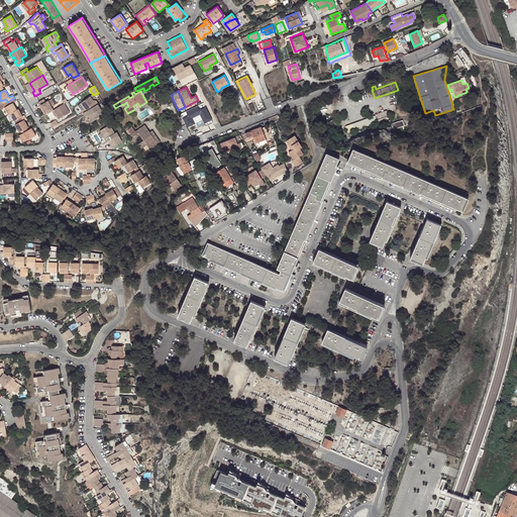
[(399,121),(392,123),(394,129),(405,126),(403,120),(408,118),(399,95),(391,98),(396,110),(399,121)]
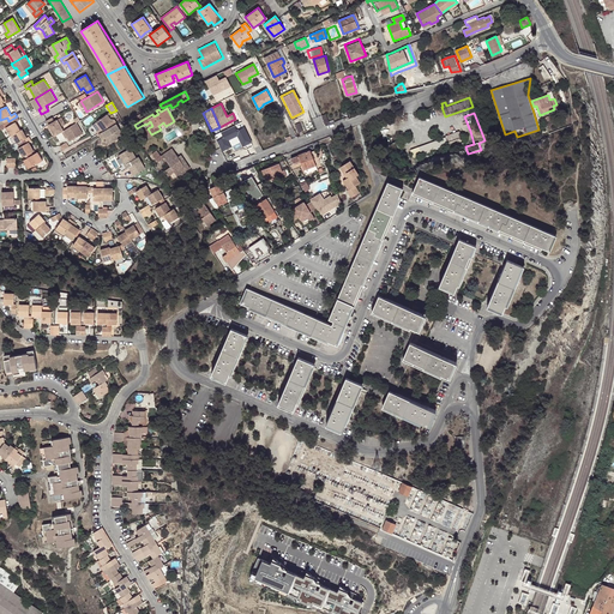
[(116,124),(114,119),(109,122),(107,120),(109,119),(107,114),(92,122),(98,133),(116,124)]
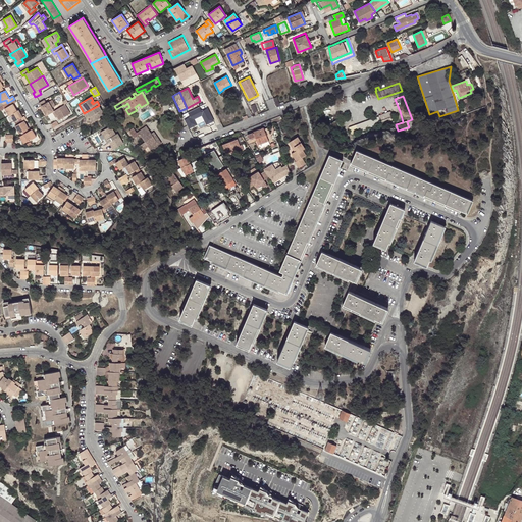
[(9,115),(10,115),(17,111),(13,104),(16,102),(14,99),(7,103),(9,106),(5,108),(9,115)]
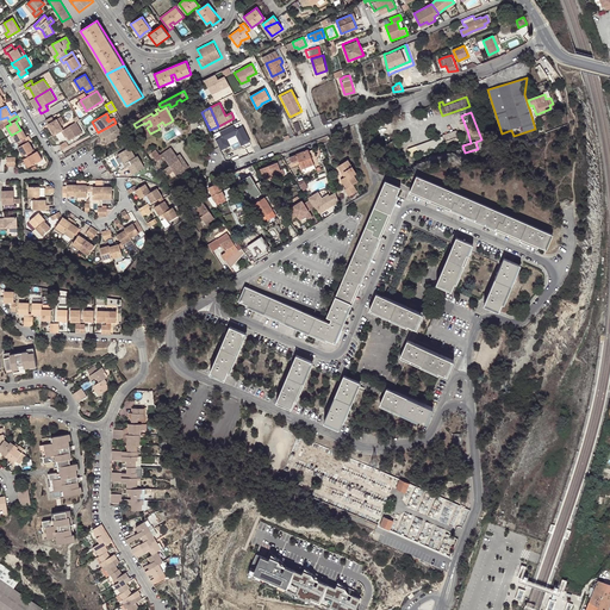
[(54,120),(51,117),(45,120),(47,124),(48,123),(55,135),(61,131),(63,130),(56,118),(54,120)]
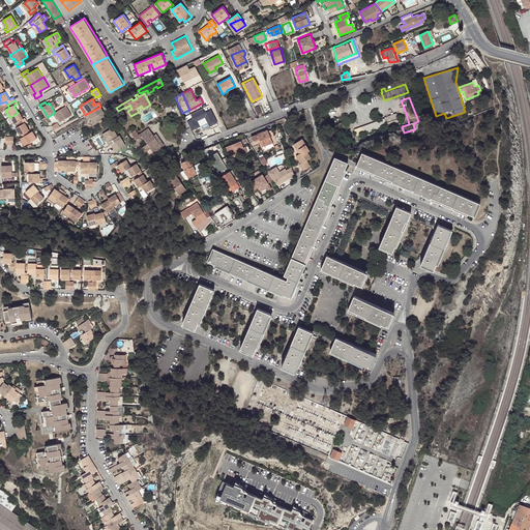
[(70,115),(65,107),(55,113),(57,117),(60,121),(70,115)]
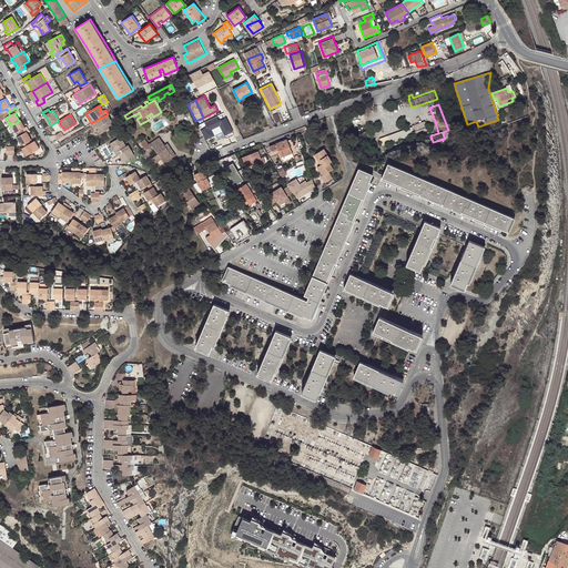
[(113,125),(108,114),(91,123),(94,129),(97,127),(100,127),(103,131),(113,125)]
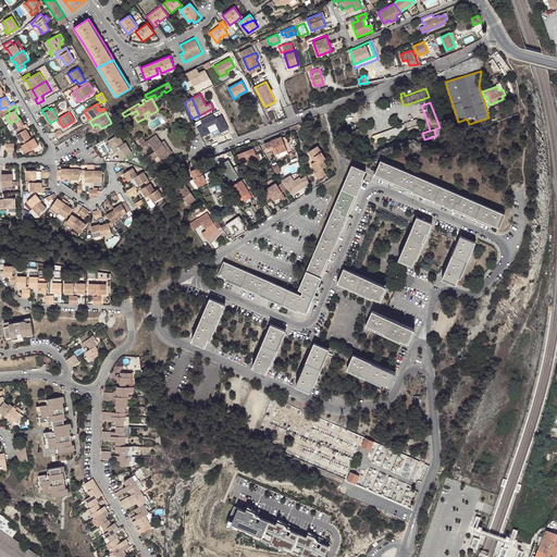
[(26,130),(28,127),(26,124),(24,125),(20,118),(19,119),(11,123),(15,131),(20,128),(21,132),(26,130)]
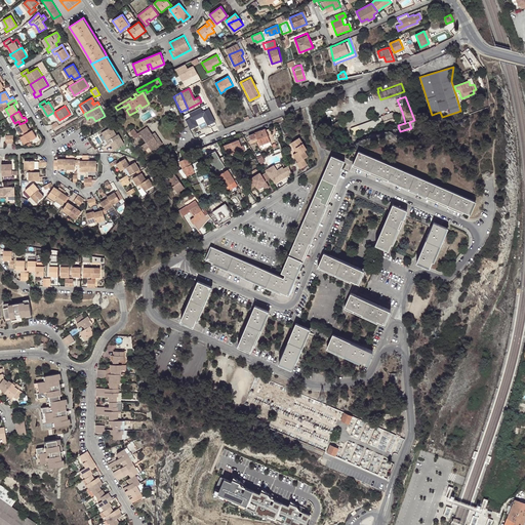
[(380,117),(382,122),(395,118),(393,112),(380,117)]
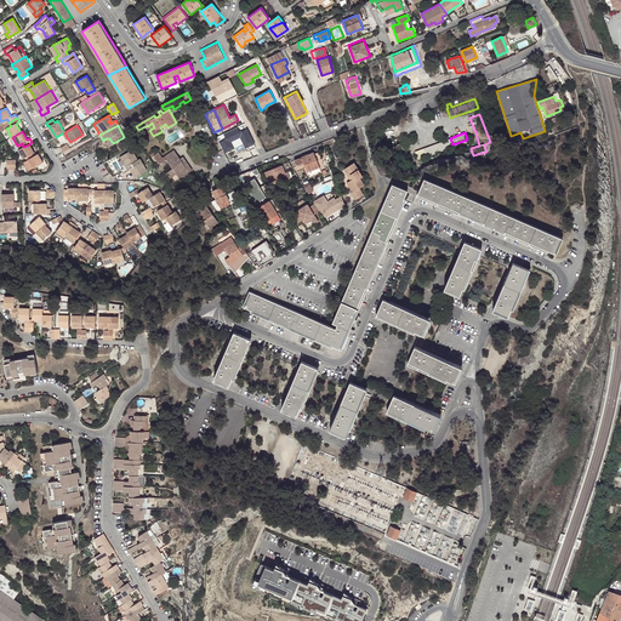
[(423,149),(426,157),(454,147),(453,144),(450,138),(438,143),(423,149)]
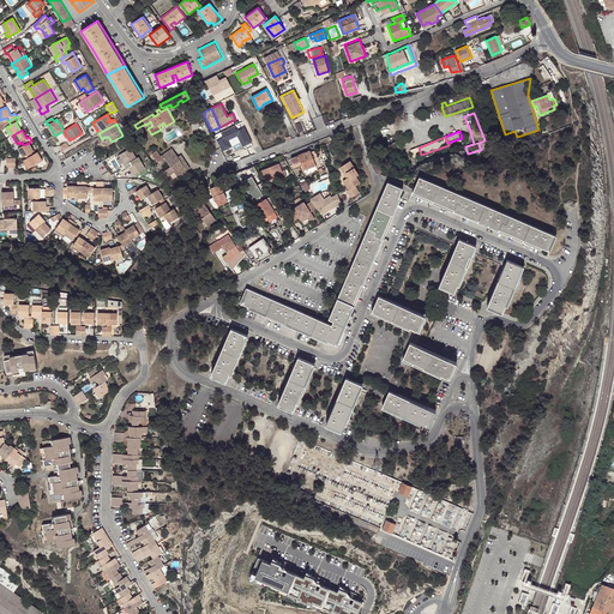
[(450,150),(464,144),(462,138),(447,143),(449,145),(450,150)]
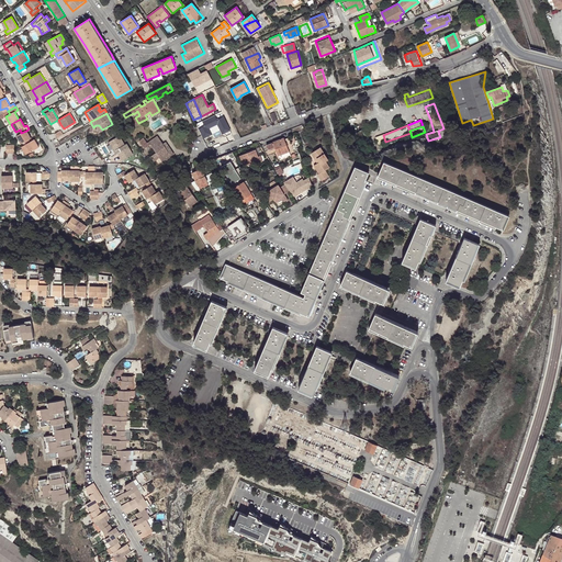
[(362,130),(356,134),(364,146),(371,143),(362,130)]
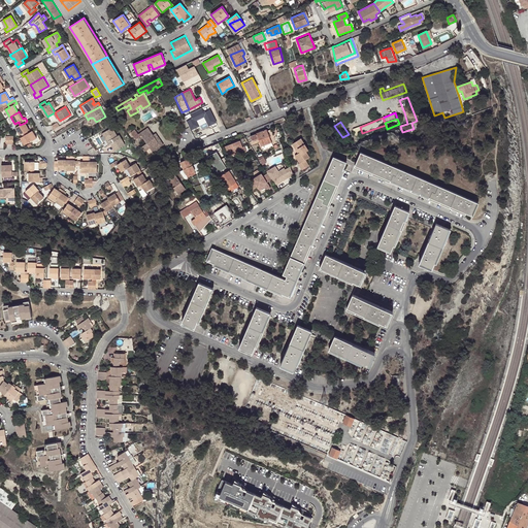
[(20,125),(15,128),(20,135),(26,132),(29,130),(25,123),(20,125)]
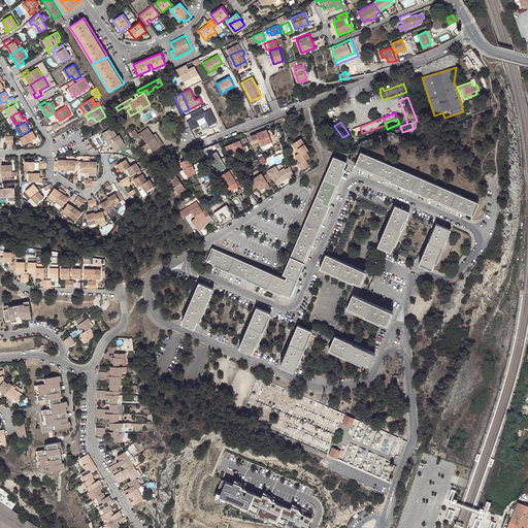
[(362,133),(360,127),(353,129),(356,135),(362,133)]
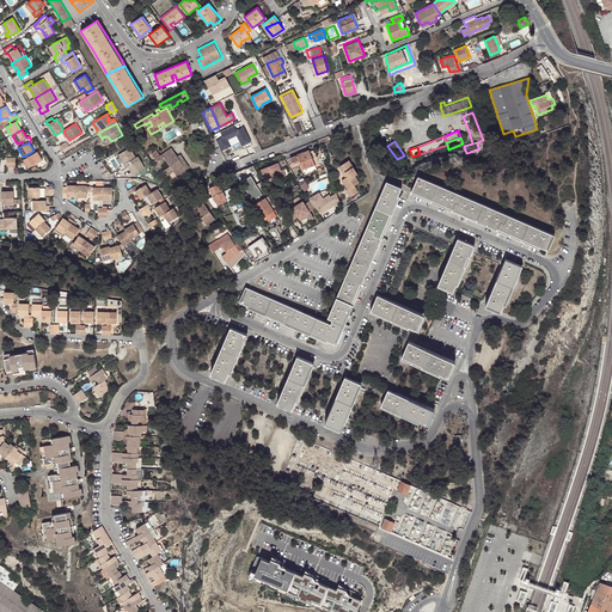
[(130,150),(130,148),(118,155),(124,165),(126,164),(128,155),(130,150)]
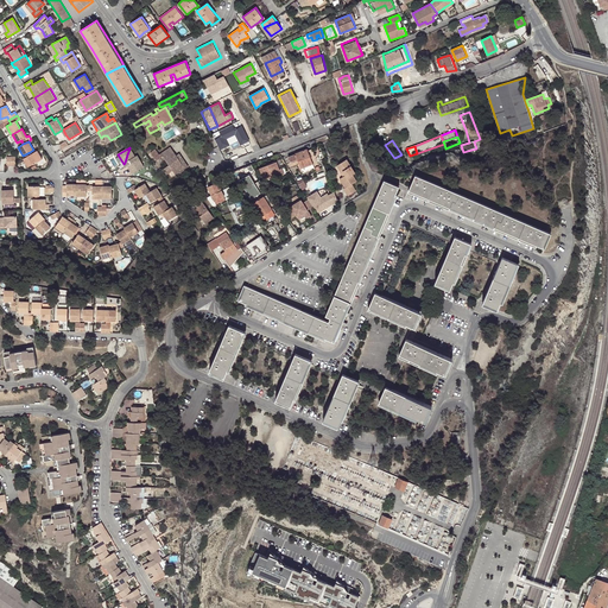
[(176,175),(189,166),(179,153),(176,156),(171,147),(162,153),(163,157),(169,165),(163,169),(164,171),(165,170),(168,173),(172,170),(176,175)]
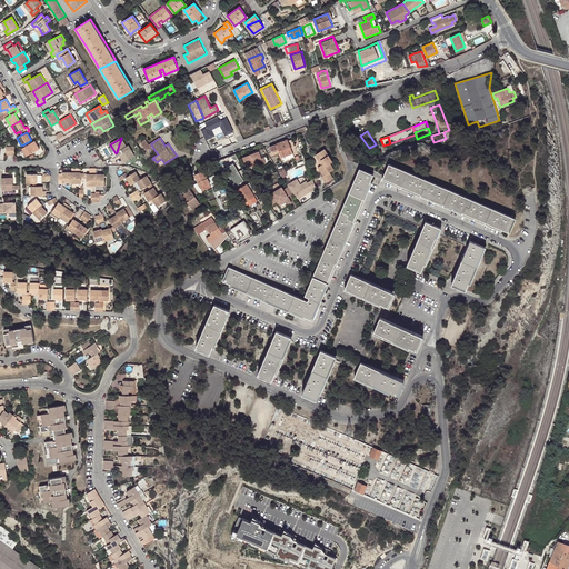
[(126,147),(121,139),(119,145),(117,152),(123,162),(135,156),(128,146),(126,147)]
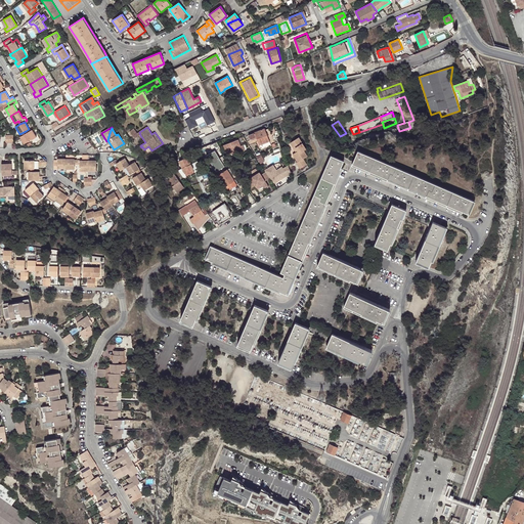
[(260,145),(269,141),(273,140),(269,129),(265,130),(264,128),(255,132),(255,133),(248,135),(252,140),(257,138),(260,145)]
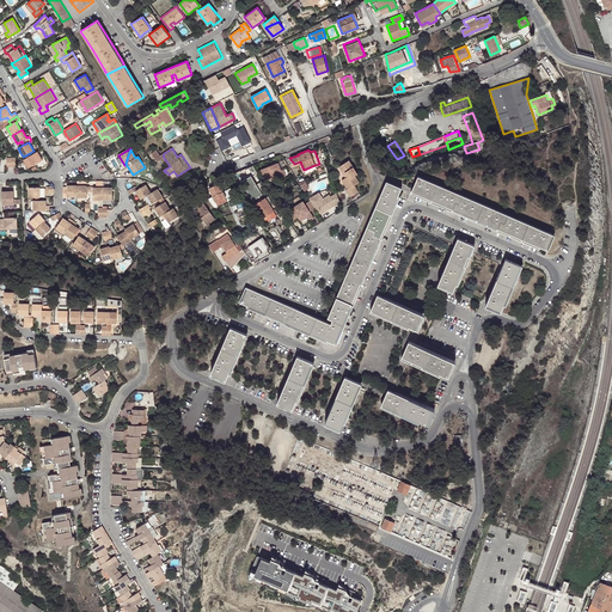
[(158,161),(163,159),(160,155),(157,151),(152,154),(158,161)]
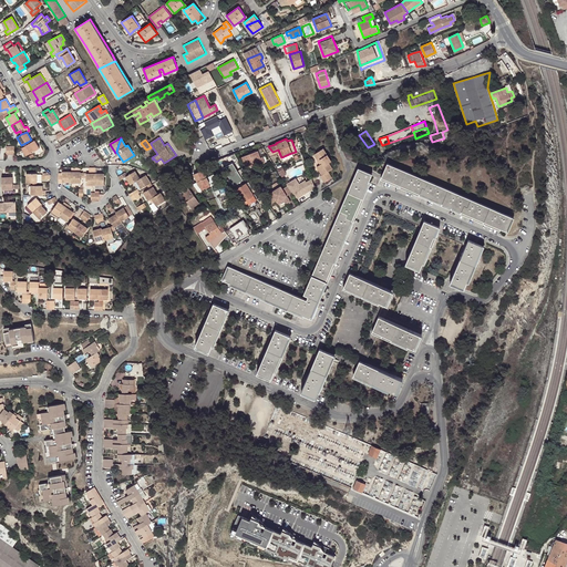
[(40,148),(34,141),(32,142),(29,144),(26,145),(31,153),(40,148)]
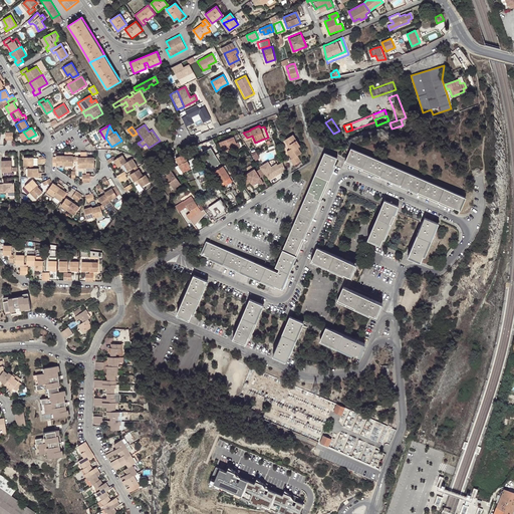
[(104,139),(99,131),(94,133),(99,141),(104,139)]
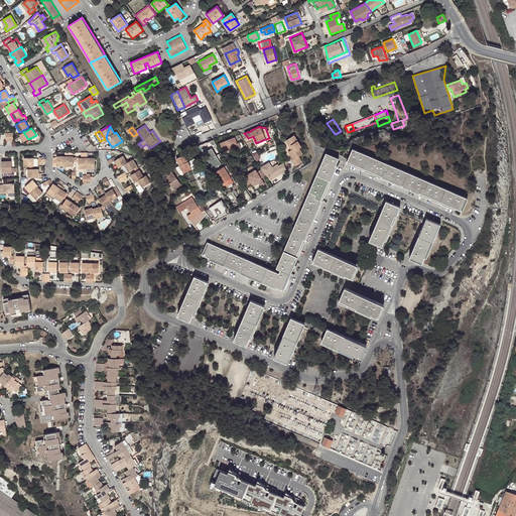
[(295,166),(302,162),(299,156),(303,154),(299,148),(301,147),(294,135),(286,140),(289,145),(291,144),(293,148),(291,149),(288,151),(293,159),(291,160),(295,166)]
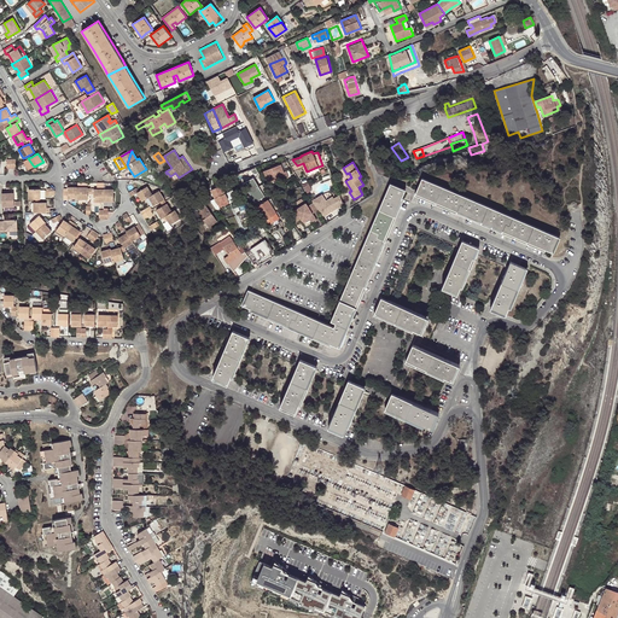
[(286,163),(264,172),(269,184),(285,176),(286,179),(289,178),(287,172),(289,172),(286,163)]
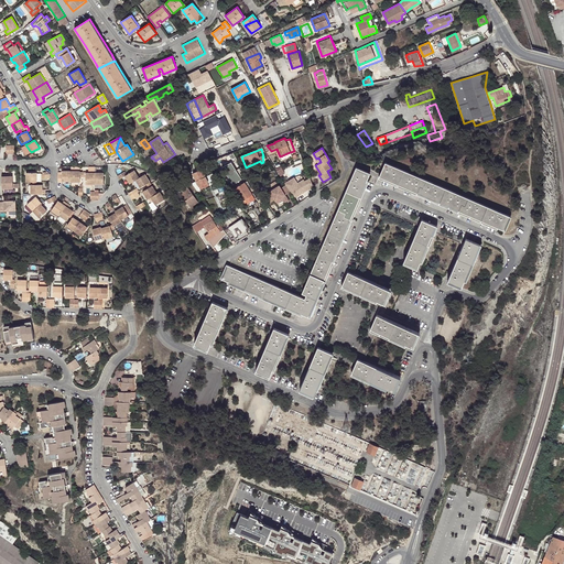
[(281,161),(292,156),(290,152),(280,156),(281,161)]
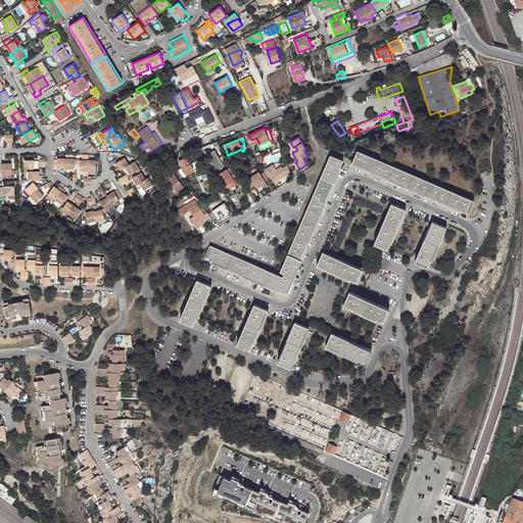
[(214,148),(211,143),(205,145),(207,151),(214,148)]
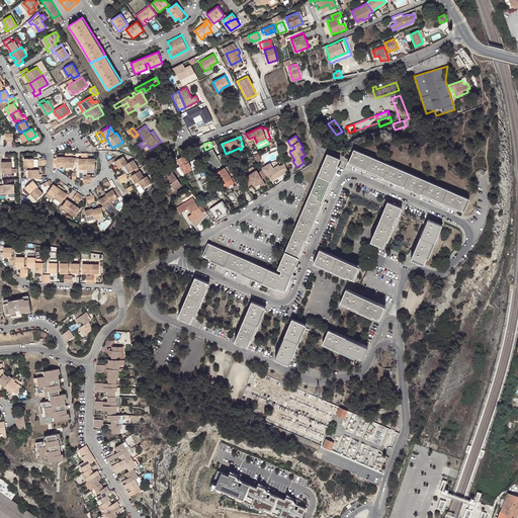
[(212,148),(202,152),(209,170),(220,166),(212,148)]
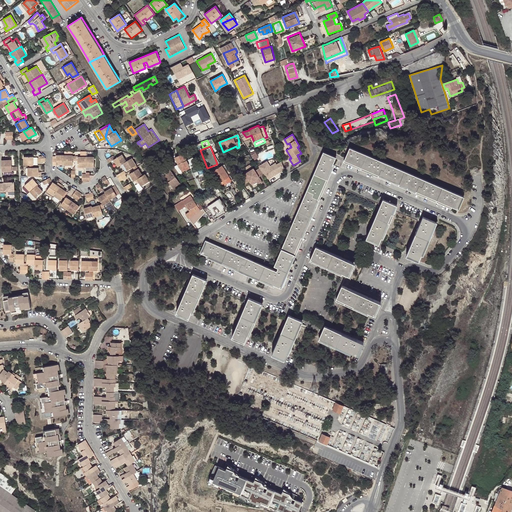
[(463,195),(357,150),(350,147),(344,160),(353,163),(457,208),(463,195)]
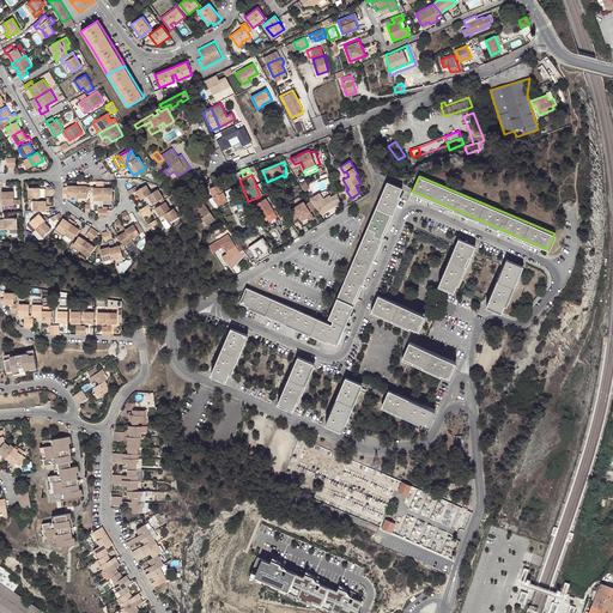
[(194,182),(183,187),(186,192),(196,187),(194,182)]
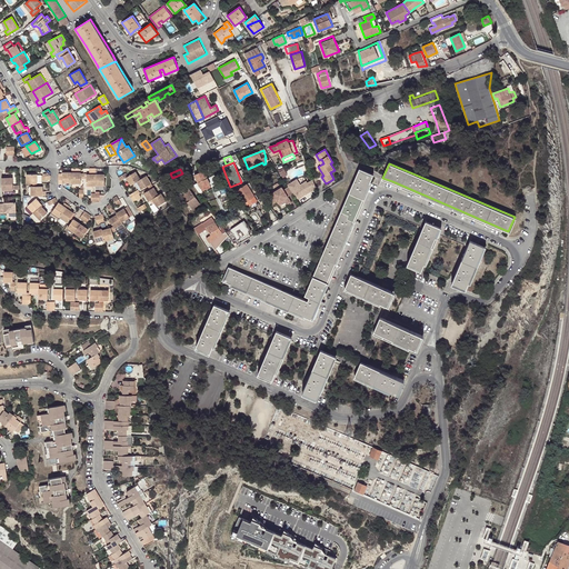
[(195,175),(198,182),(202,191),(211,187),(210,185),(203,170),(195,175)]
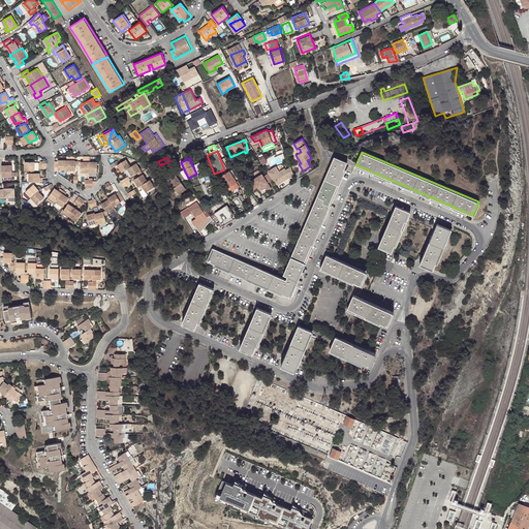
[(297,280),(346,163),(334,158),(283,274),(288,276),(297,280)]
